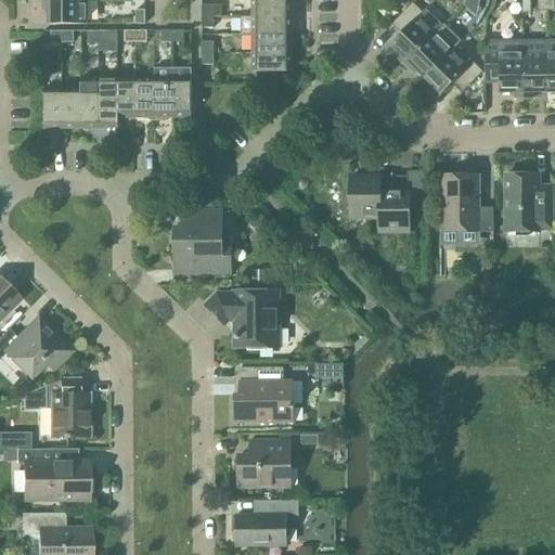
[(48,25),(87,25),(87,0),(43,1),(43,11),(49,11),(48,25)]
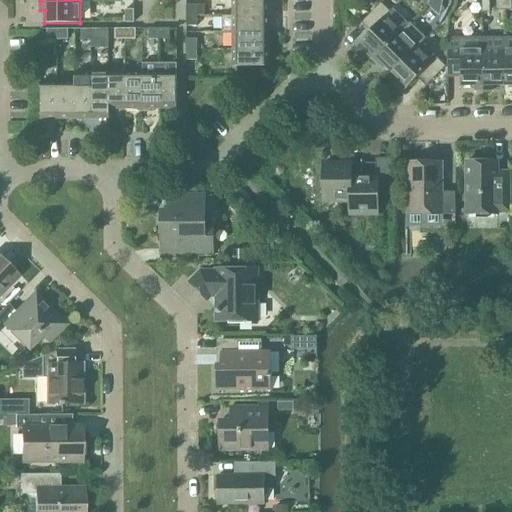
[(268,0),(232,0),(232,15),(268,15),(268,0)]
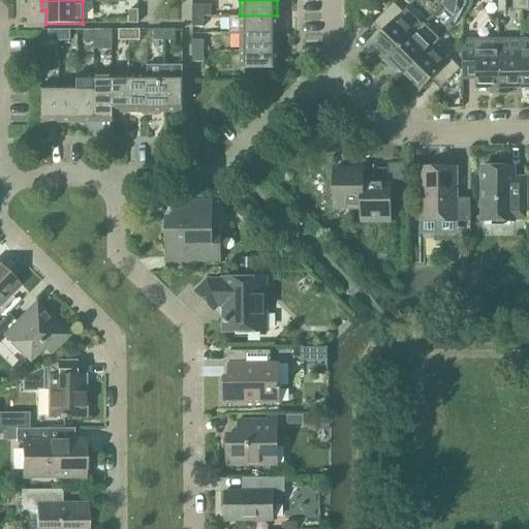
[(528,0),(520,0),(521,9),(528,9),(528,0)]
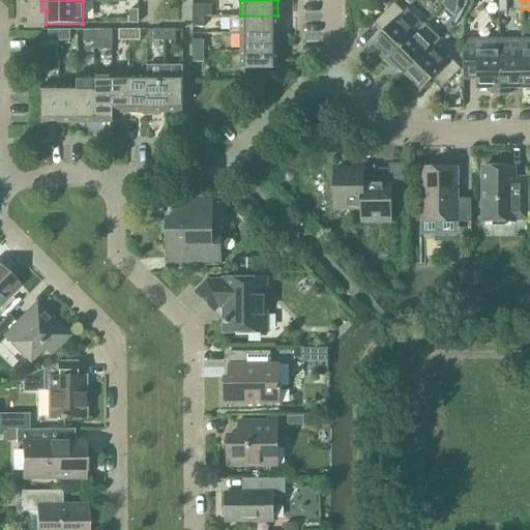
[(385,61),(414,31),(400,17),(404,12),(393,2),(374,23),(383,32),(373,42),(382,52),(379,55),(385,61)]
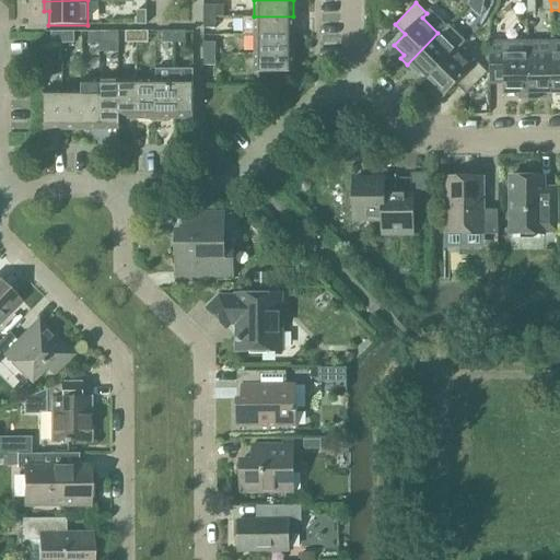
[(202,16),(214,16),(214,6),(202,6),(202,16)]
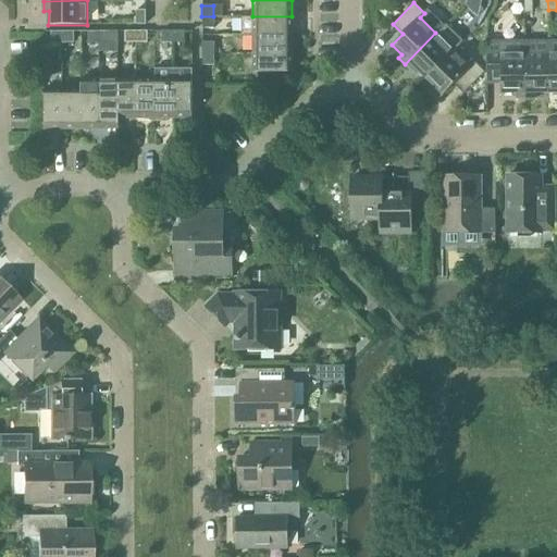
[(145,24),(145,11),(136,11),(136,25),(145,24)]
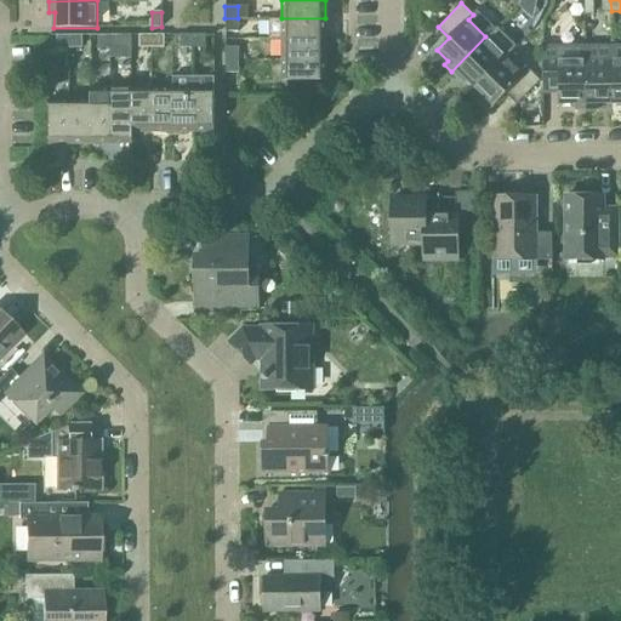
[(238,18),(224,18),(224,32),(238,32),(238,18)]
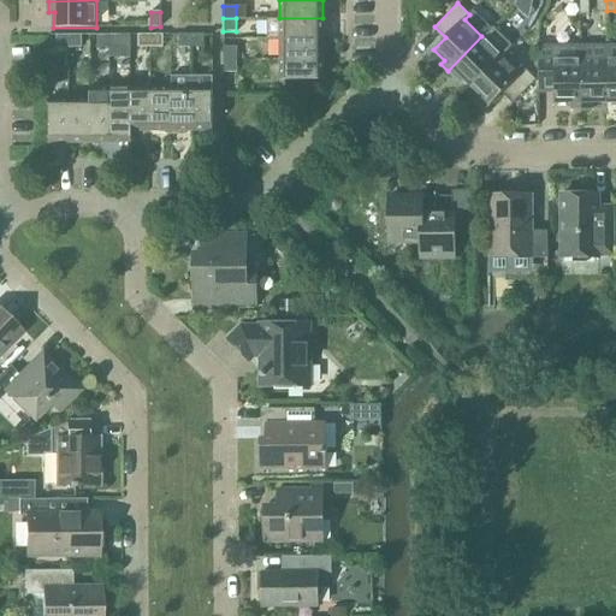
[(266,37),(279,37),(279,39),(323,39),(323,18),(279,18),(266,18),(266,37)]
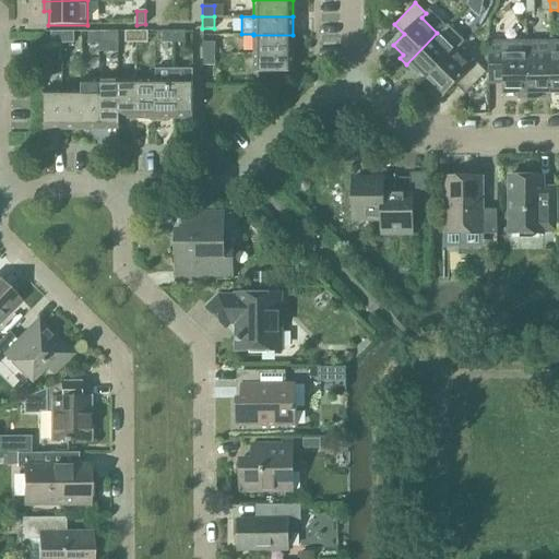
[(448,25),(438,34),(437,33),(406,64),(414,72),(418,69),(426,78),(453,49),(455,51),(465,43),(448,25)]
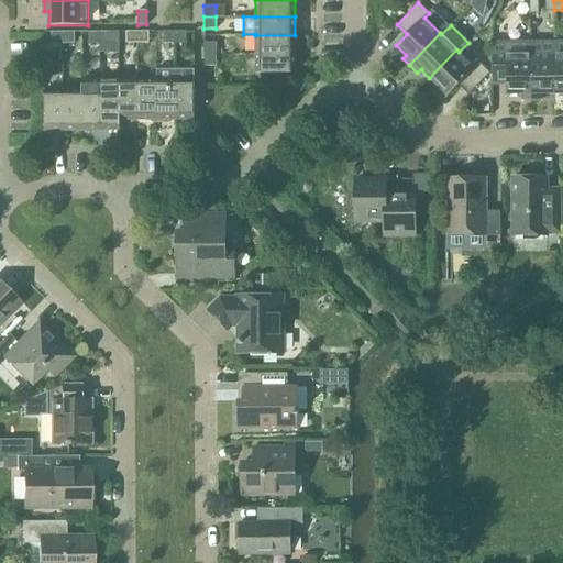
[(62,44),(62,32),(51,32),(52,44),(62,44)]
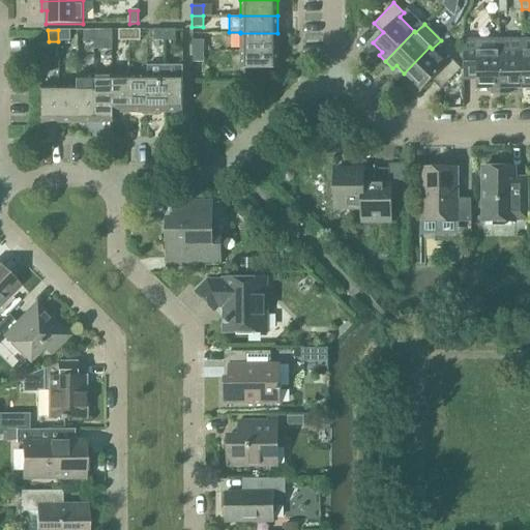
[(58,30),(58,41),(69,41),(69,30),(58,30)]
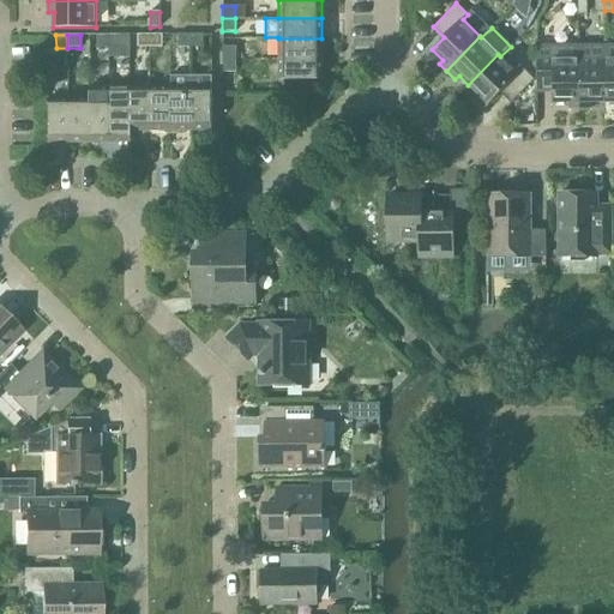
[(108,47),(108,35),(97,35),(97,47),(108,47)]
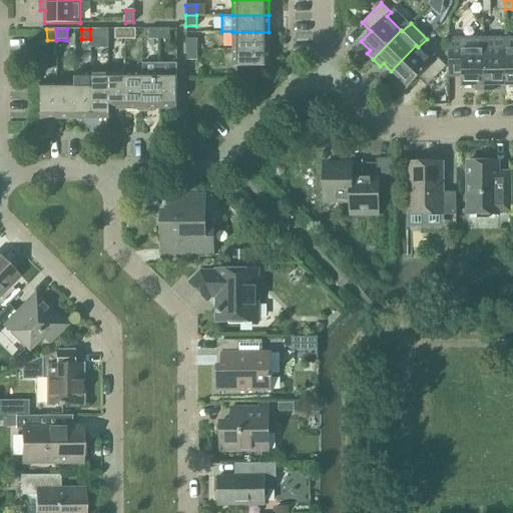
[(90,29),(90,39),(101,39),(101,29),(90,29)]
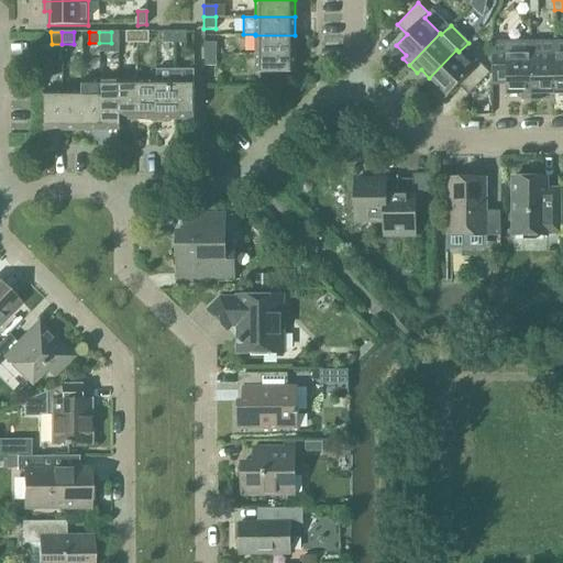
[(136,44),(136,32),(125,32),(125,44),(136,44)]
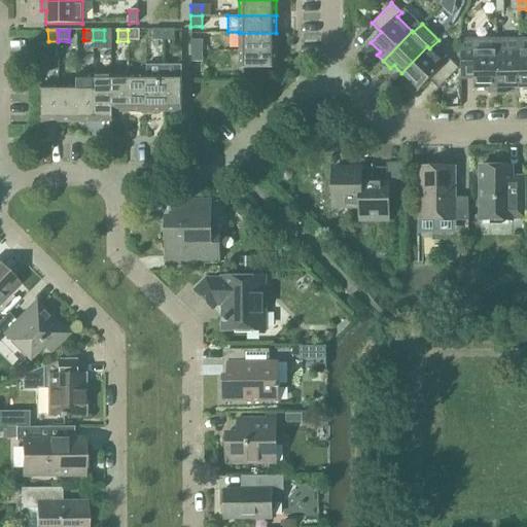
[(128,30),(128,41),(139,41),(139,30),(128,30)]
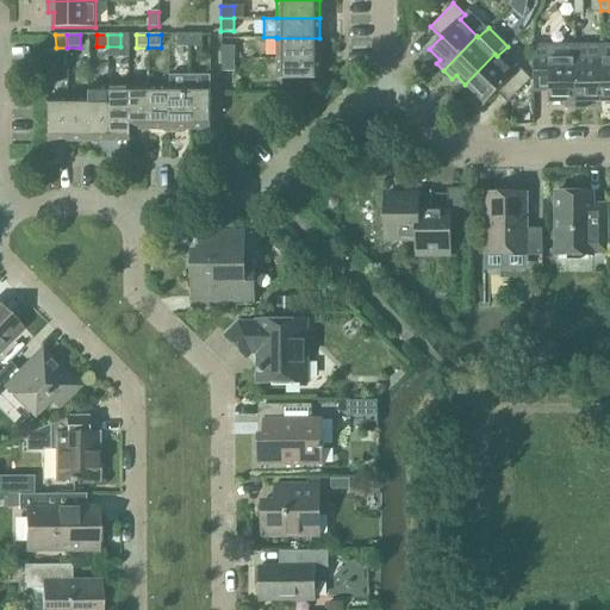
[(187,47),(187,35),(176,35),(176,47),(187,47)]
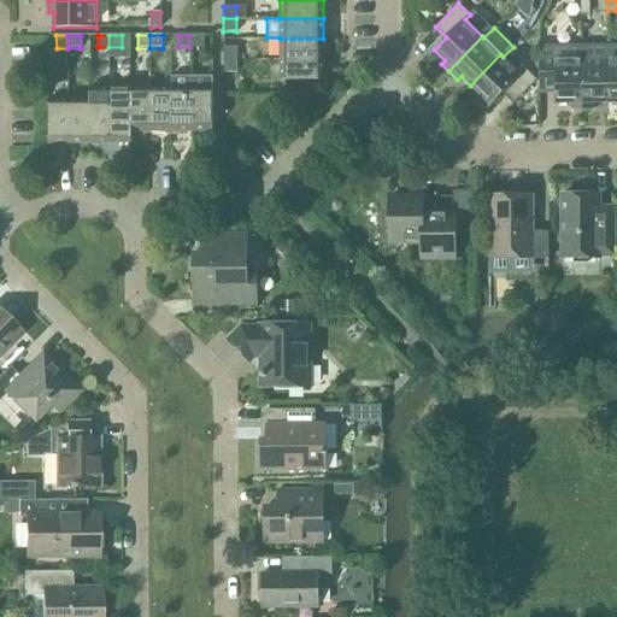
[(189,35),(189,47),(204,47),(204,35),(189,35)]
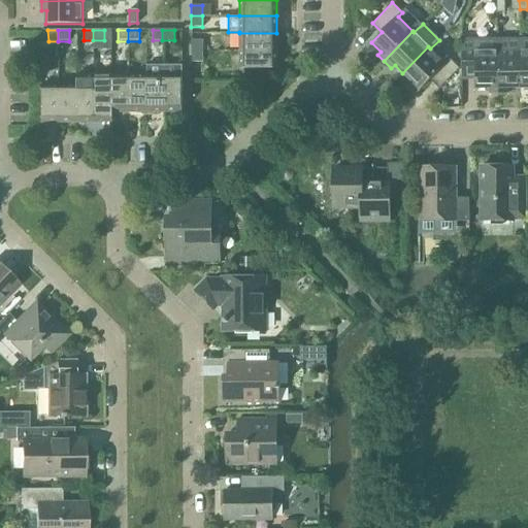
[(239,50),(277,50),(276,33),(239,33),(239,50)]
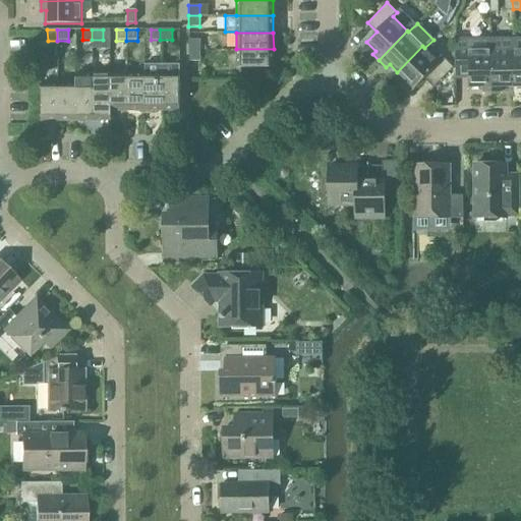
[(491,92),(490,38),(455,39),(456,73),(468,73),(468,87),(481,87),(481,92),(491,92)]
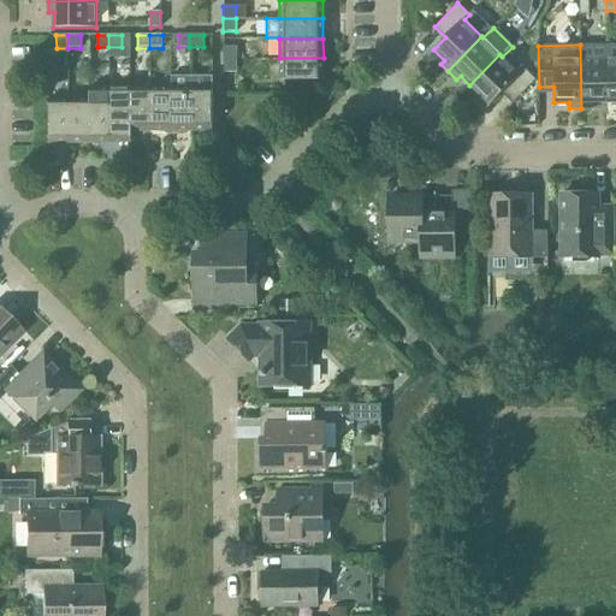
[(608,102),(606,45),(580,45),(581,108),(592,108),(592,102),(608,102)]
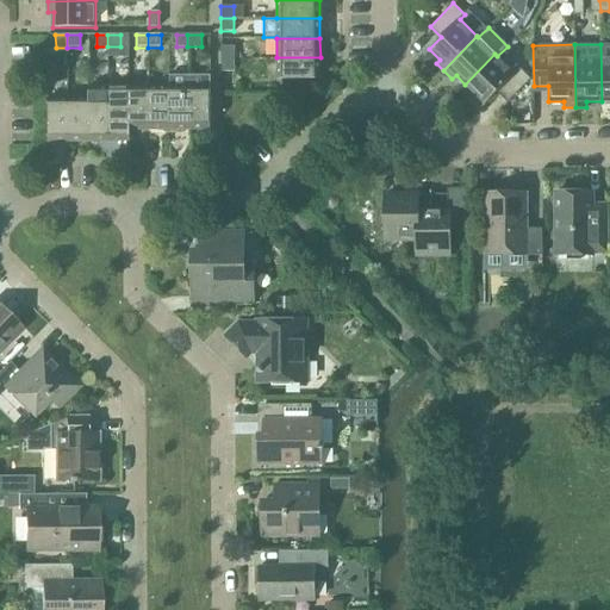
[(222,57),(234,57),(234,47),(221,47),(222,57)]
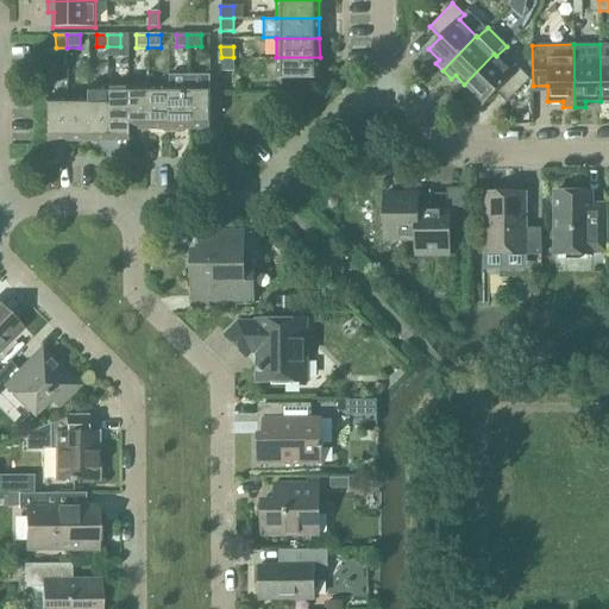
[(513,73),(496,56),(494,54),(464,85),(475,95),(471,99),(479,108),(496,92),(507,102),(529,79),(518,68),(513,73)]
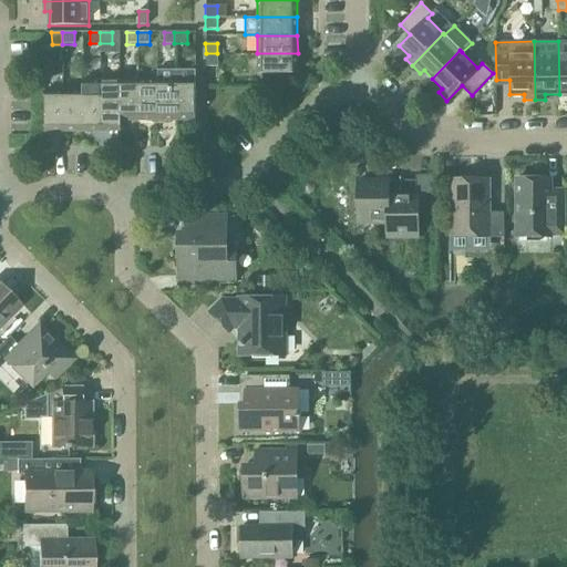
[(217,53),(206,53),(206,66),(217,66),(217,53)]
